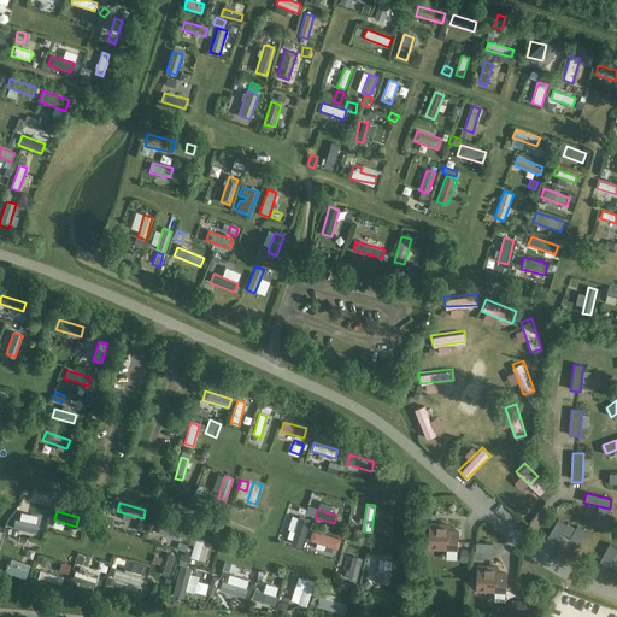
[(300,517),(292,544),(300,546),(309,519),(300,517)]
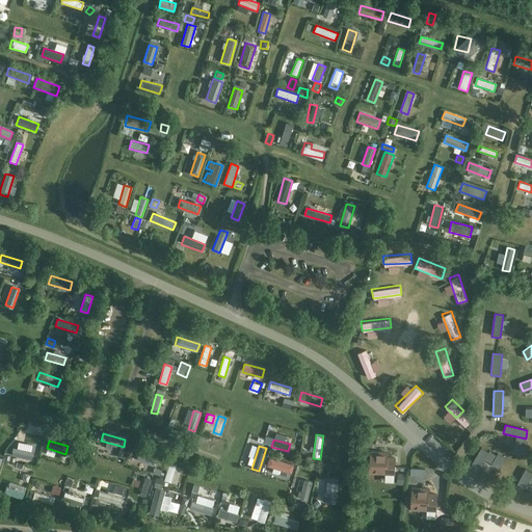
[(139,448),(136,456),(158,463),(161,455),(139,448)]
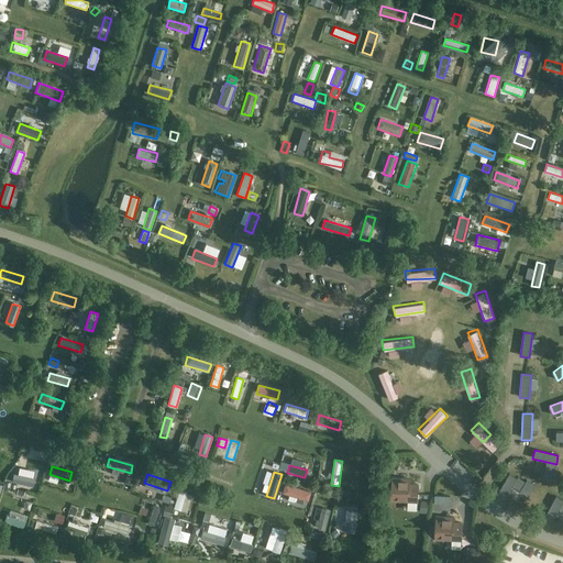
[(510,474),(497,494),(505,499),(518,479),(510,474)]
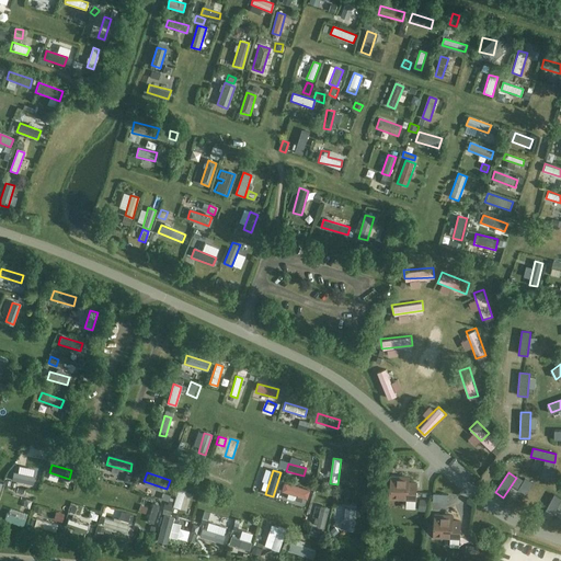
[(13,473),(12,480),(33,484),(34,478),(13,473)]
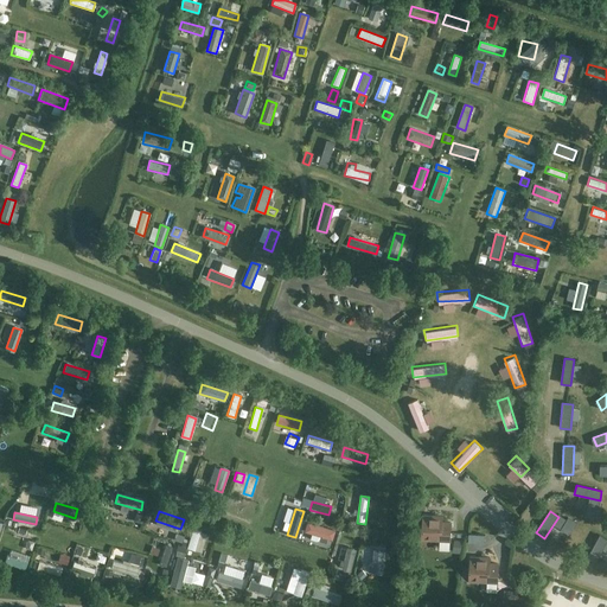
[(422,540),(433,540),(449,541),(451,523),(442,523),(442,517),(423,516),(422,540)]
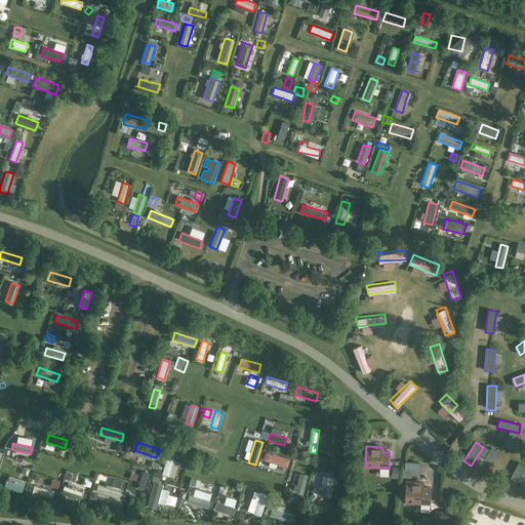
[(290,458),(267,451),(264,461),(288,468),(290,458)]
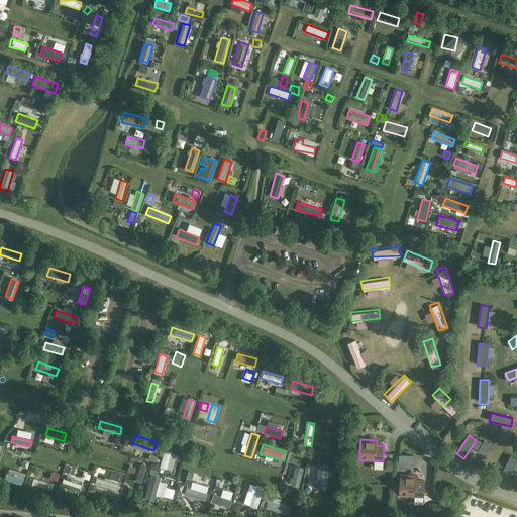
[(171,452),(165,450),(160,469),(167,470),(171,452)]
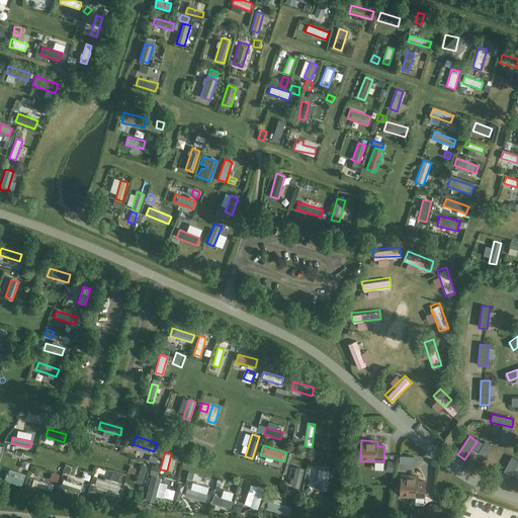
[(20,469),(28,471),(29,464),(23,462),(24,457),(12,454),(8,471),(18,475),(20,469)]
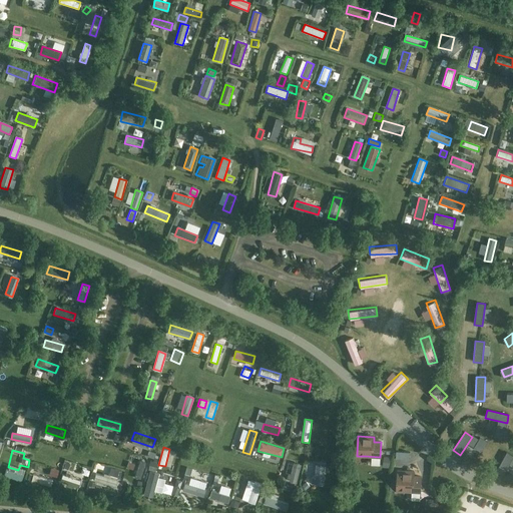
[(512,457),(507,453),(495,471),(503,476),(512,459),(512,457)]
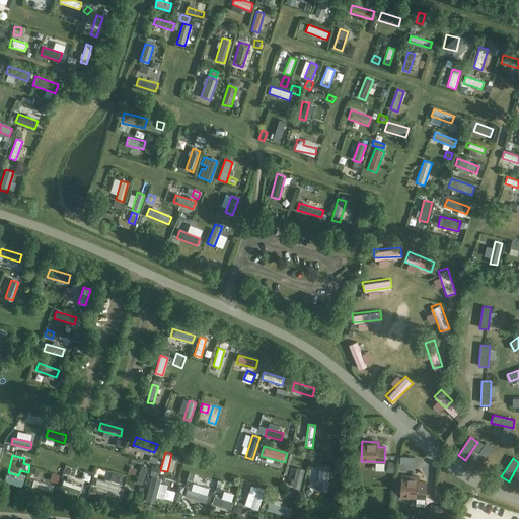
[(142,465),(136,484),(142,486),(148,467),(142,465)]
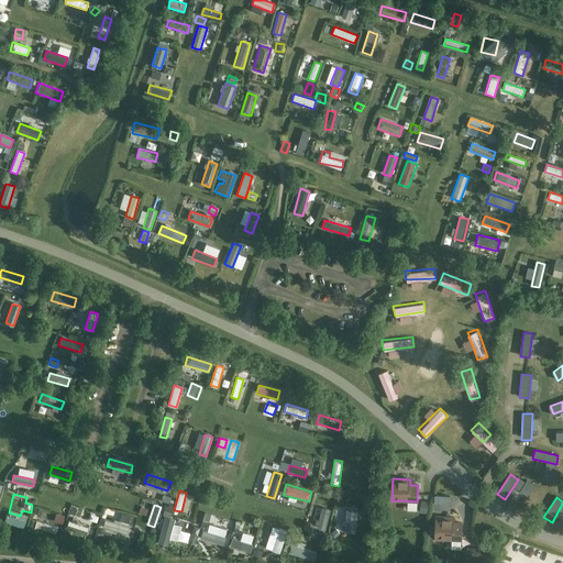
[(81,507),(78,515),(92,520),(95,512),(81,507)]
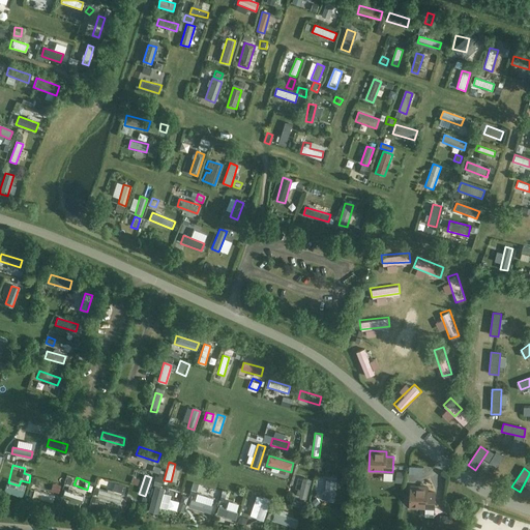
[(334,477),(326,477),(325,501),(332,502),(334,477)]
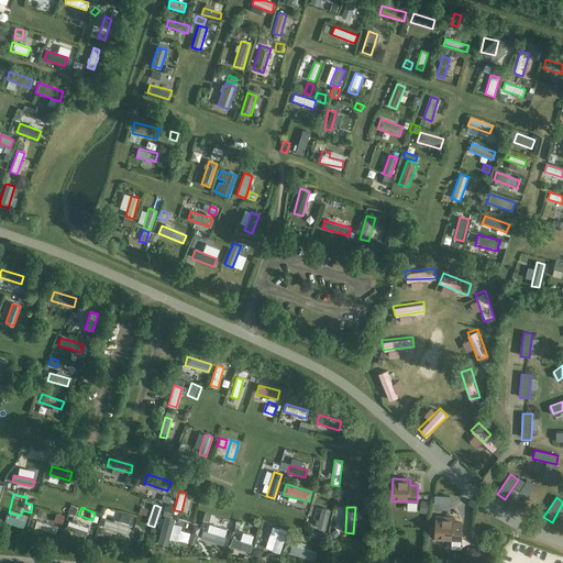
[(323,508),(319,529),(326,531),(330,510),(323,508)]
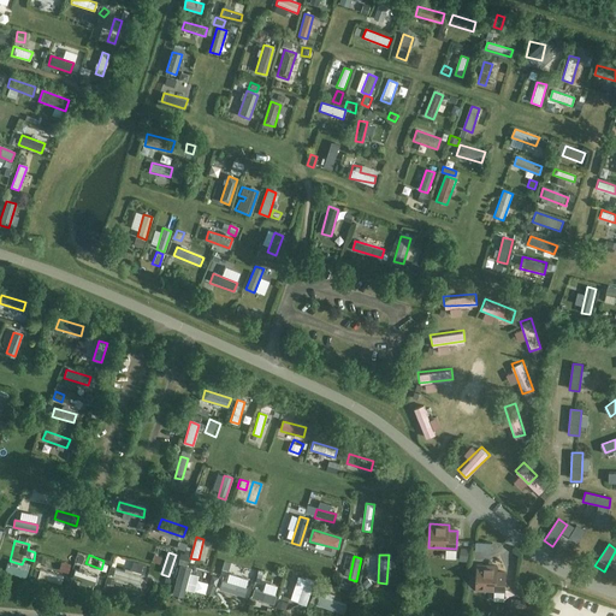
[(60,560),(59,566),(71,569),(73,563),(60,560)]
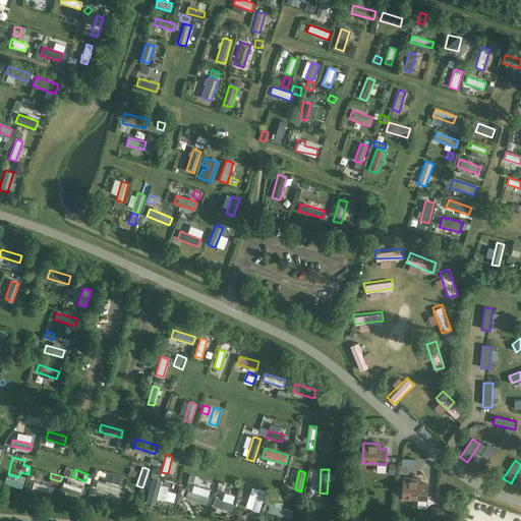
[(23,482),(6,476),(5,481),(21,487),(23,482)]
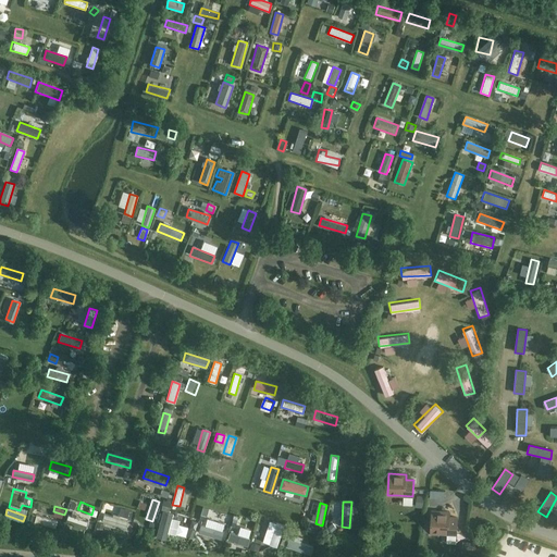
[(431,533),(447,534),(456,534),(457,518),(449,518),(449,512),(432,511),(431,533)]
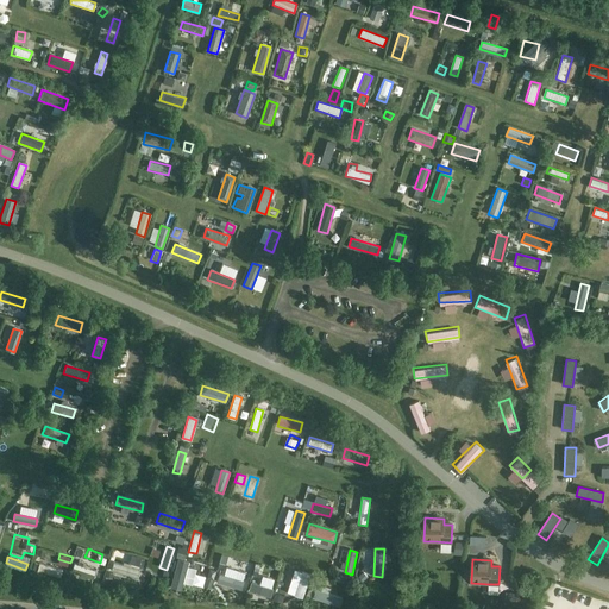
[(189,563),(177,560),(170,588),(182,591),(189,563)]
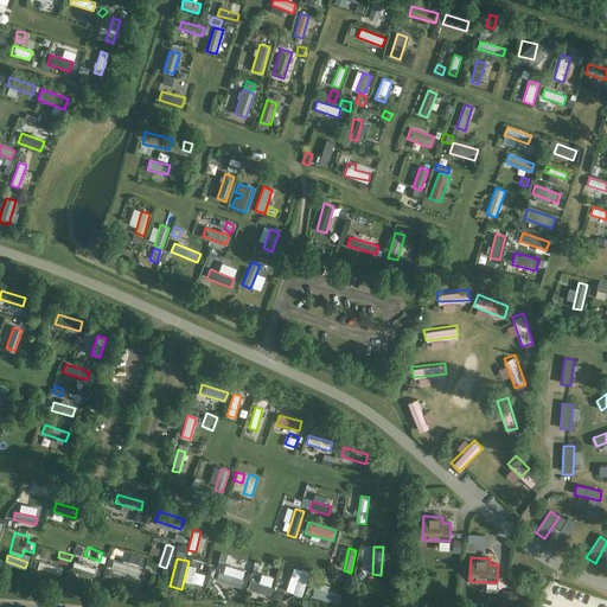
[(62,568),(39,561),(37,569),(59,576),(62,568)]
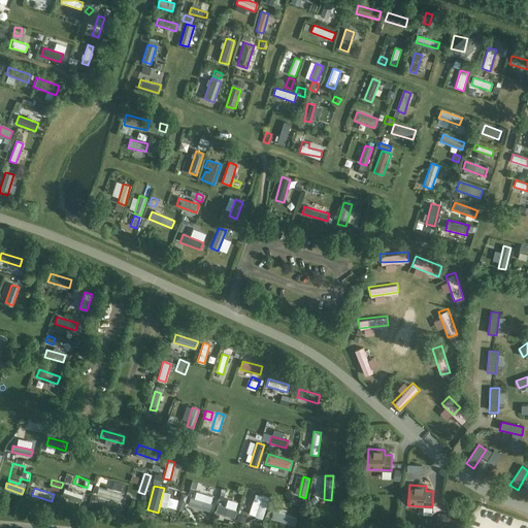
[(98,488),(96,495),(118,500),(120,494),(98,488)]
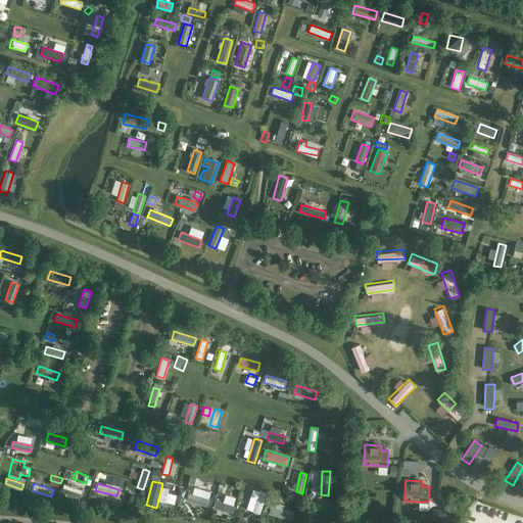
[(83,490),(62,484),(60,491),(81,496),(83,490)]
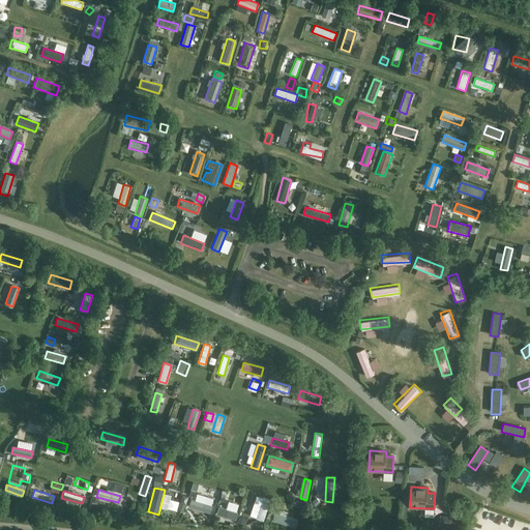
[(270,499),(264,497),(257,520),(263,522),(270,499)]
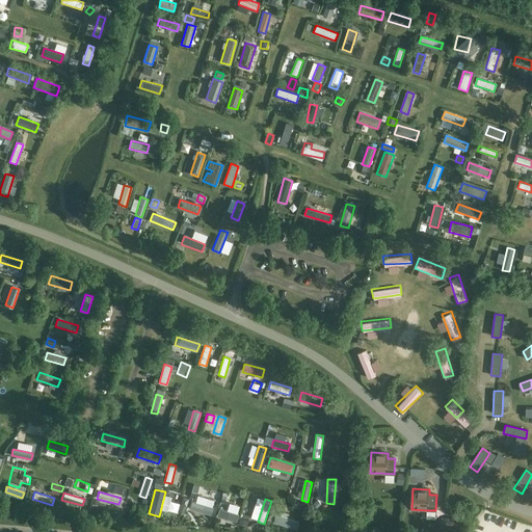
[(190,501),(188,509),(212,515),(214,508),(190,501)]
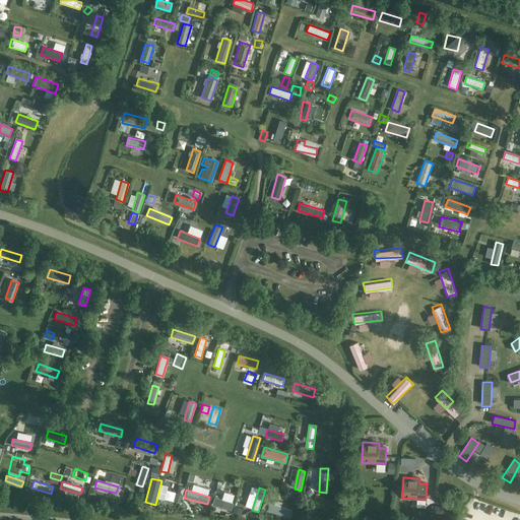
[(222,490),(220,498),(231,501),(234,493),(222,490)]
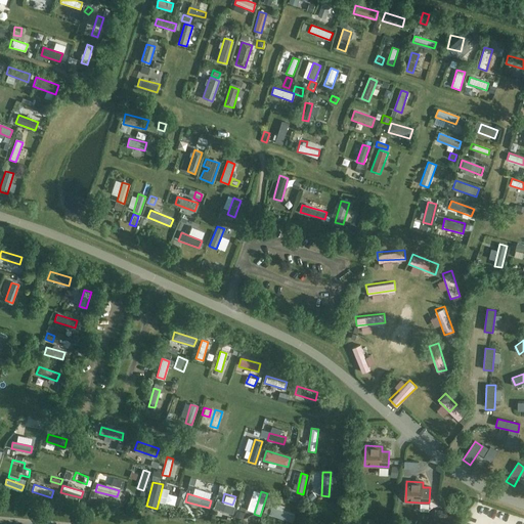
[(215,509),(233,515),(235,507),(217,500),(215,509)]
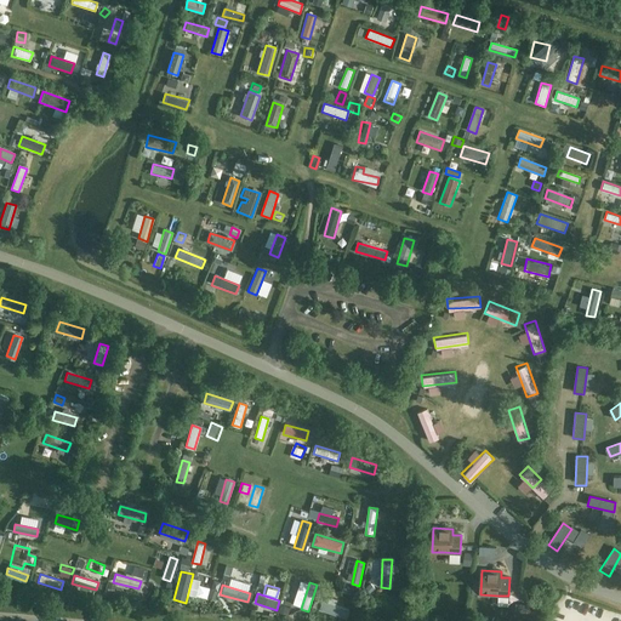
[(351,610),(323,600),(319,611),(347,620),(351,610)]
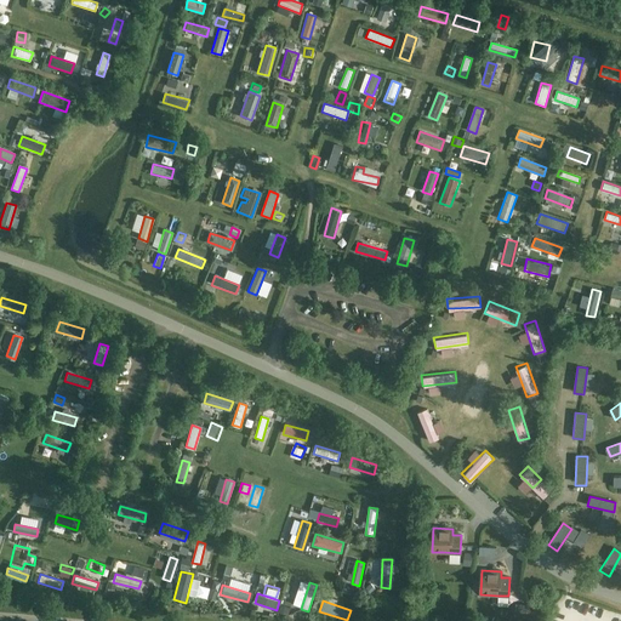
[(527,617),(527,607),(517,607),(517,617),(527,617)]
